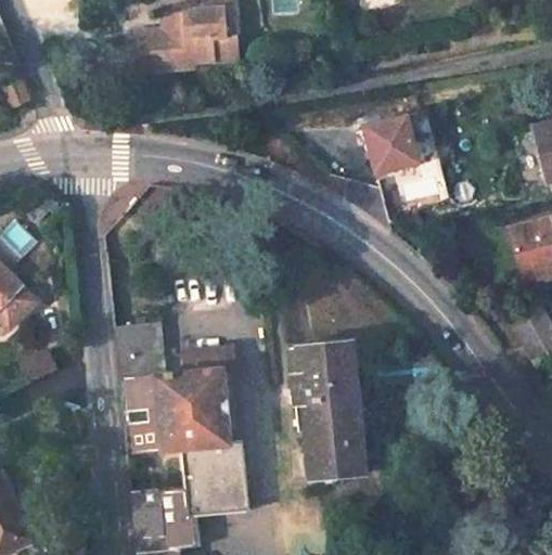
[(177,0),(179,28),(138,31),(139,44),(148,44),(150,71),(196,66),(195,62),(240,57),(238,33),(229,34),(227,9),(221,9),(220,0),(177,0)]
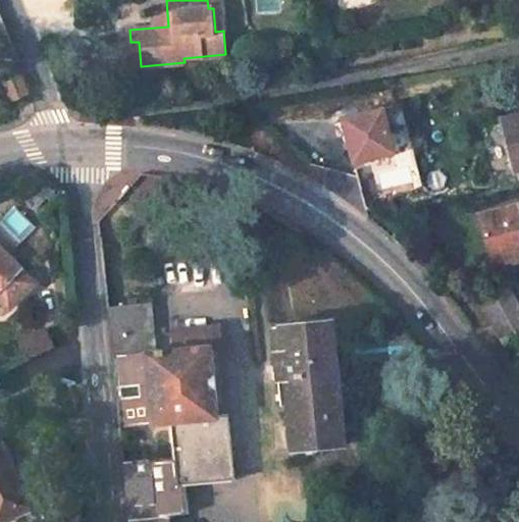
[(21,74),(5,81),(13,100),(30,95),(21,74)]
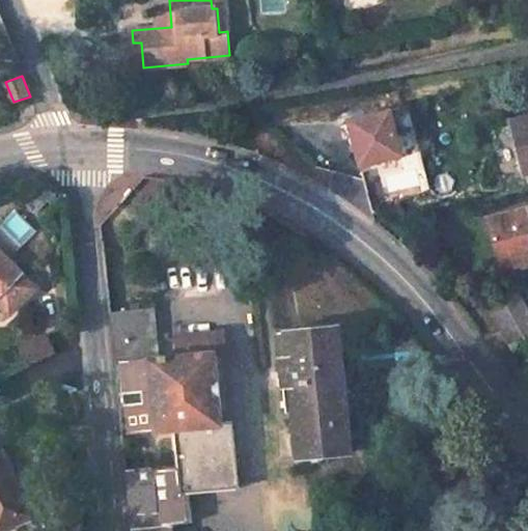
[(398,139),(418,134),(411,109),(351,124),(363,168),(403,158),(398,139)]
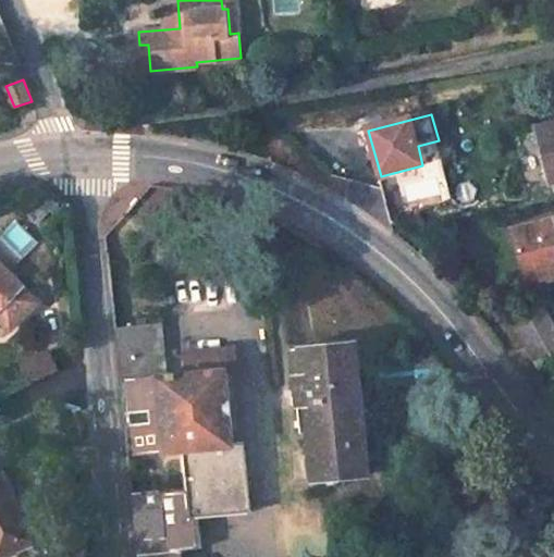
[(553,122),(538,127),(553,183),(553,122)]
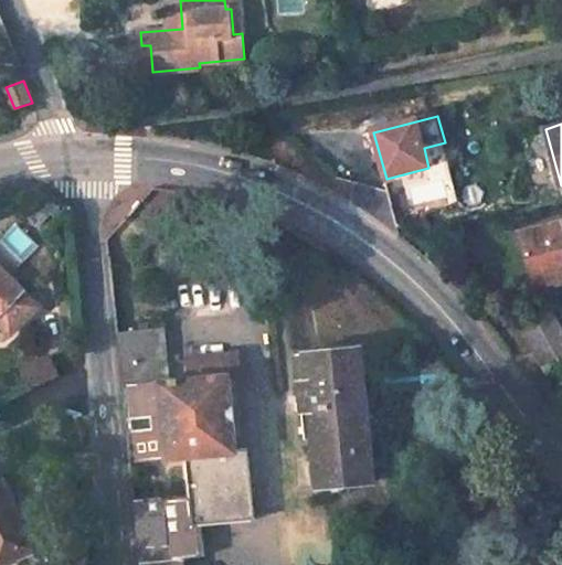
[(46,189),(25,210),(45,228),(66,208),(46,189)]
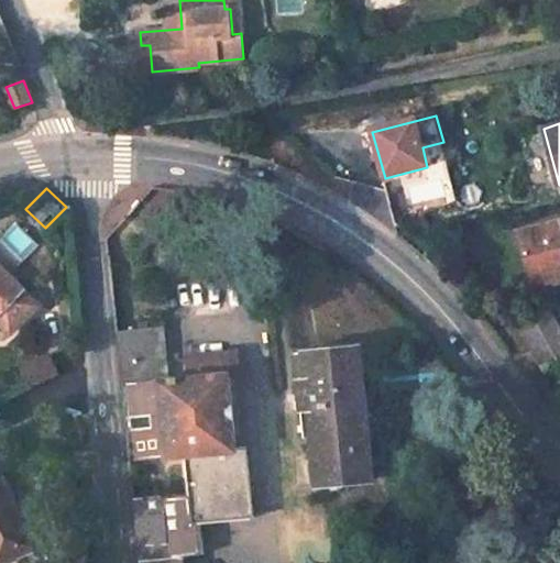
[(559,221),(520,232),(534,283),(541,280),(542,287),(559,282),(559,221)]
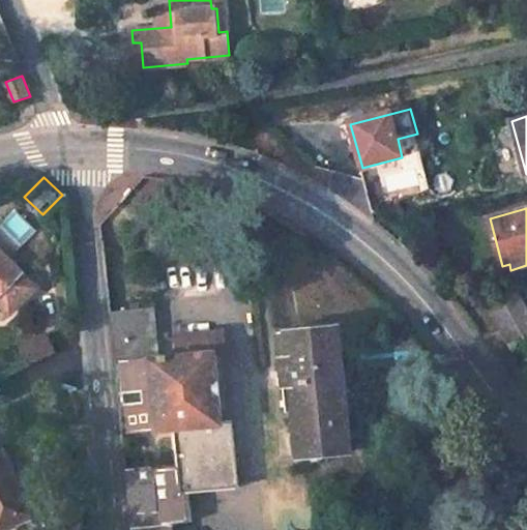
[(0,226),(0,231),(20,248),(36,229),(15,210),(0,226)]
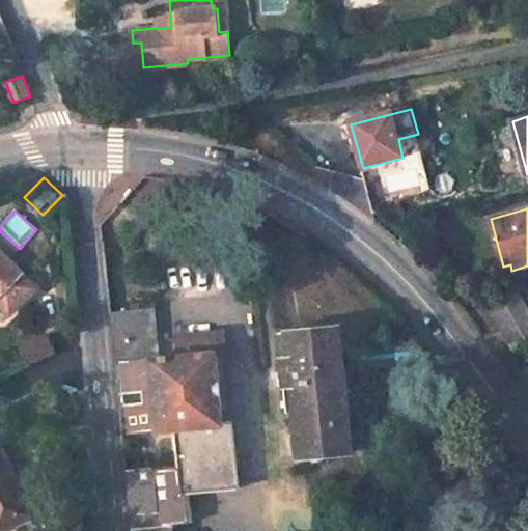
[(149,232),(104,238),(133,530),(171,530),(171,525),(191,523),(187,493),(240,486),(232,420),(221,421),(214,352),(226,351),(223,330),(177,334),(179,356),(158,357),(151,301),(142,302),(140,277),(155,276),(149,232)]
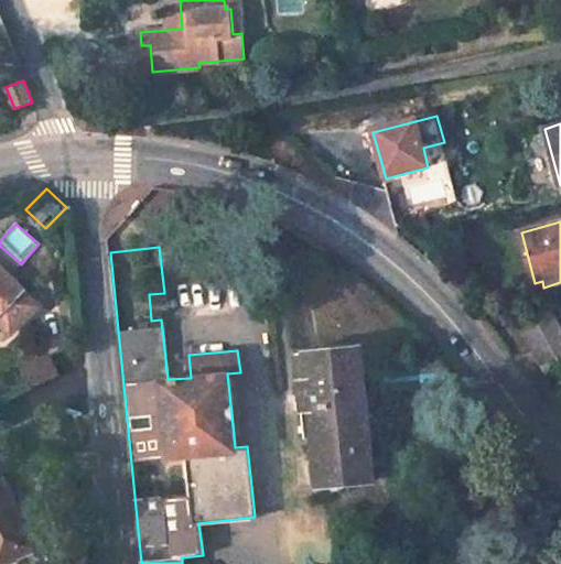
[(228,260),(174,266),(179,315),(234,310),(228,260)]
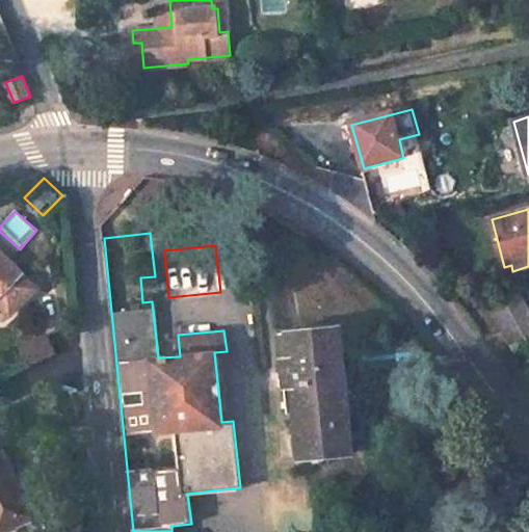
[(0,250),(0,299),(12,312),(37,288),(0,250)]
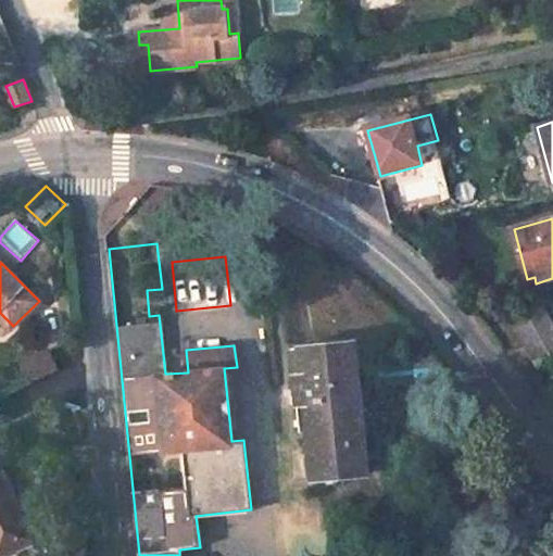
[(552,319),(542,302),(513,319),(543,370),(552,365),(552,319)]
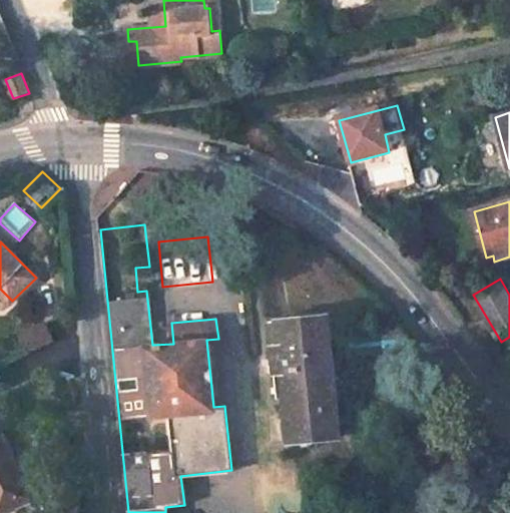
[(328,316),(278,322),(281,347),(273,348),(275,371),(283,370),(290,440),(340,435),(328,316)]
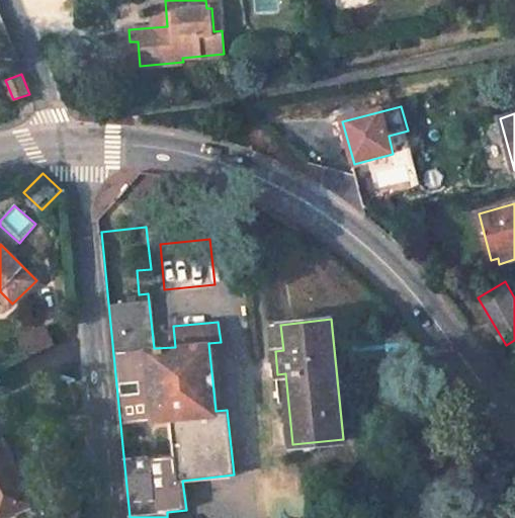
[(50,324),(27,335),(35,353),(59,342),(50,324)]
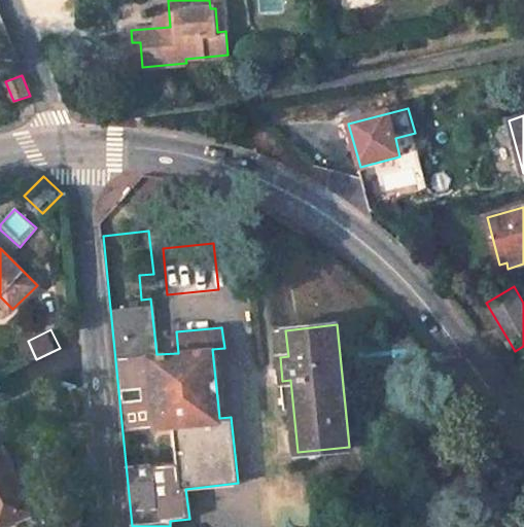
[(3,452),(0,453),(0,526),(32,512),(3,452)]
